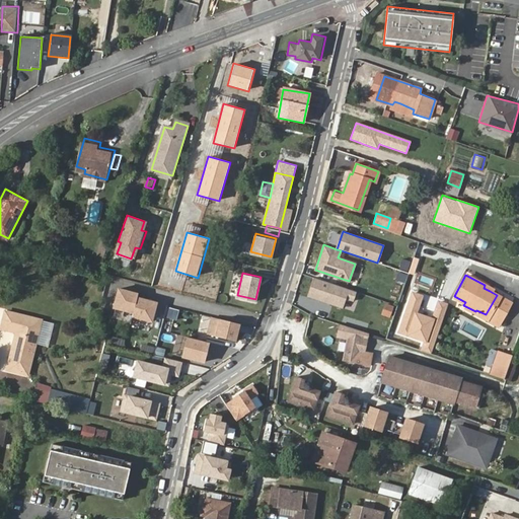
[(356,291),(314,277),(308,295),(343,307),(346,298),(353,300),(356,291)]
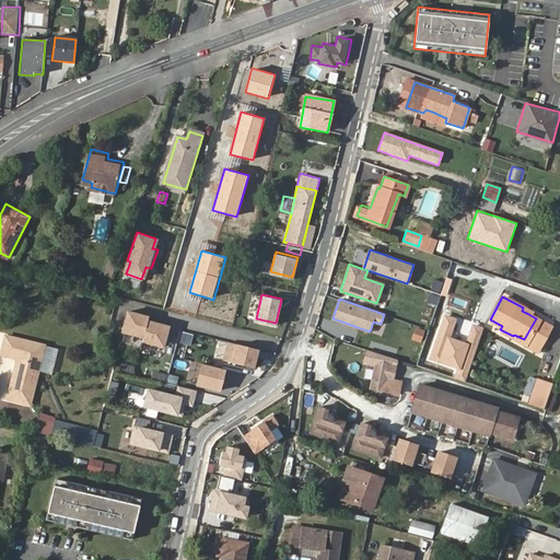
[(148,315),(127,310),(120,331),(142,337),(141,341),(162,347),(168,325),(147,318),(148,315)]
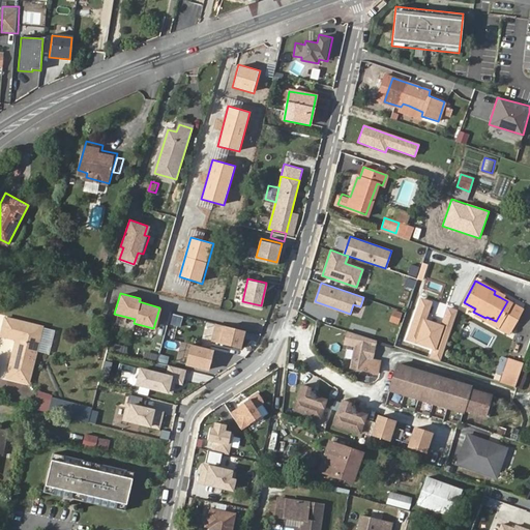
[(432,302),(420,298),(406,340),(434,349),(431,358),(440,361),(458,310),(446,305),(440,323),(427,319),(432,302)]
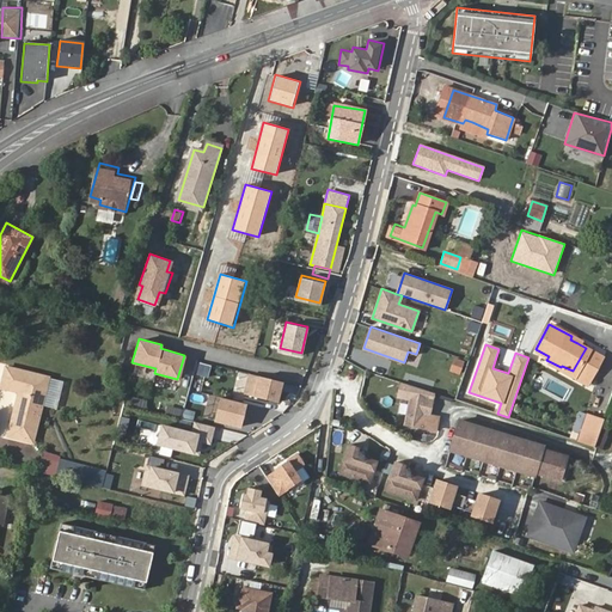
[(562,366),(561,367),(586,380),(600,355),(586,348),(573,371),(562,366)]
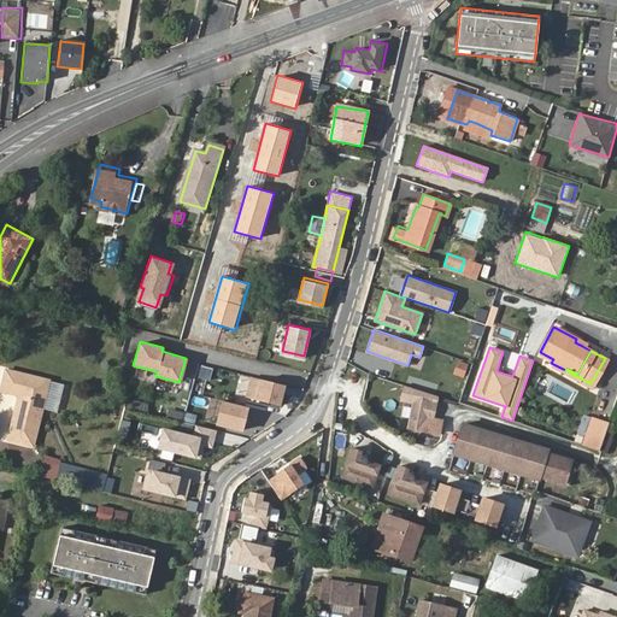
[(465,364),(457,360),(453,372),(462,375),(465,364)]
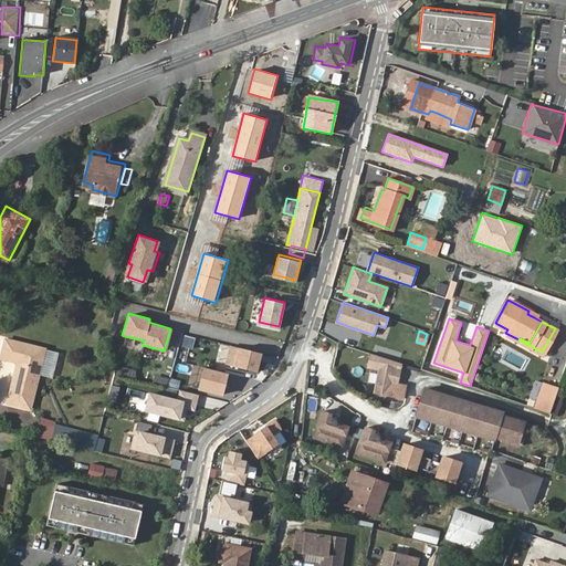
[(23,399),(33,401),(46,352),(7,341),(1,360),(18,365),(11,391),(24,395),(23,399)]
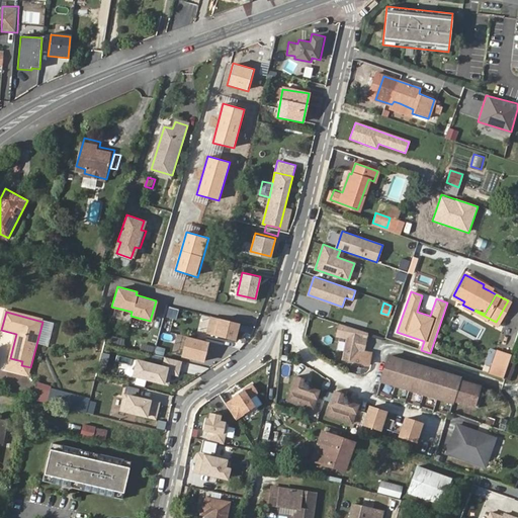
[(239,322),(211,315),(207,332),(235,339),(239,322)]
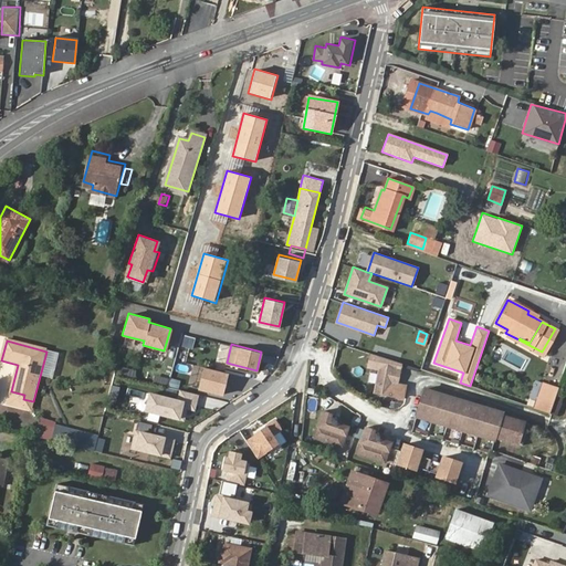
[(396,383),(399,362),(370,352),(367,368),(377,369),(373,390),(402,396),(405,384),(396,383)]
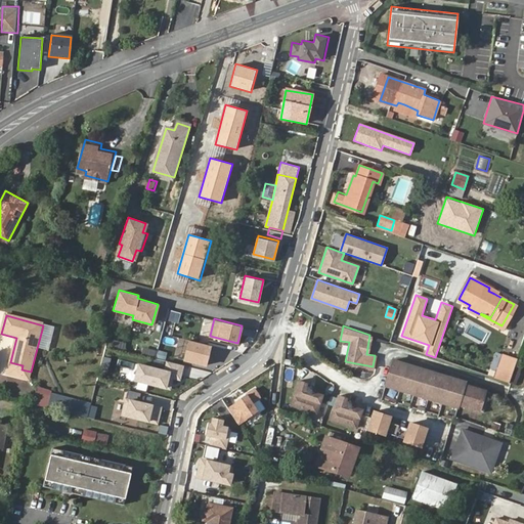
[(209,345),(187,339),(182,359),(204,364),(209,345)]
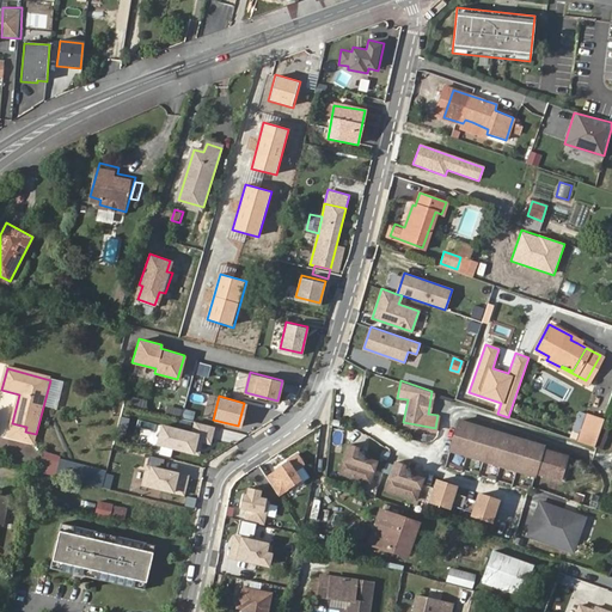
[(461,417),(451,446),(533,475),(534,471),(564,481),(573,459),(544,448),(545,446),(461,417)]
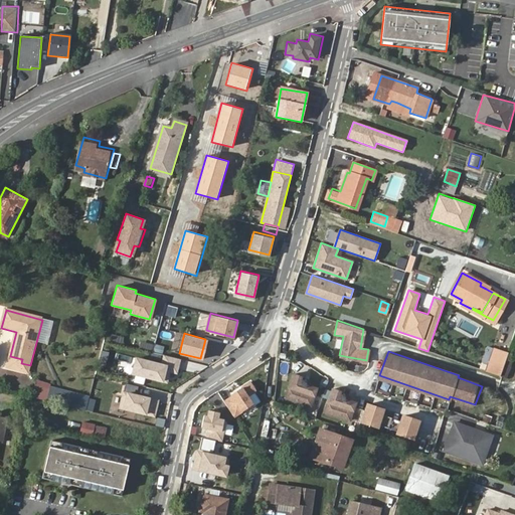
[(161,364),(135,358),(131,374),(163,382),(166,372),(178,375),(182,359),(164,354),(161,364)]
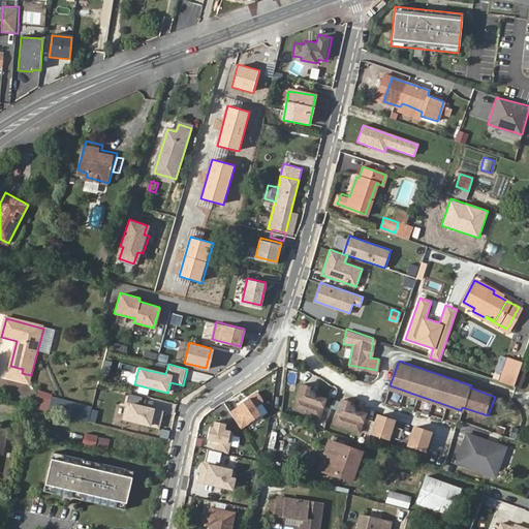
[(522,384),(526,371),(520,369),(515,382),(522,384)]
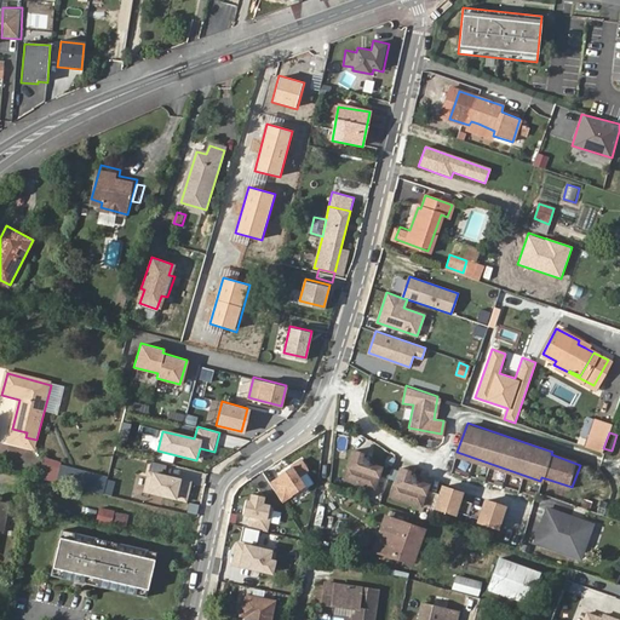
[(26,437),(11,434),(7,445),(22,448),(26,437)]
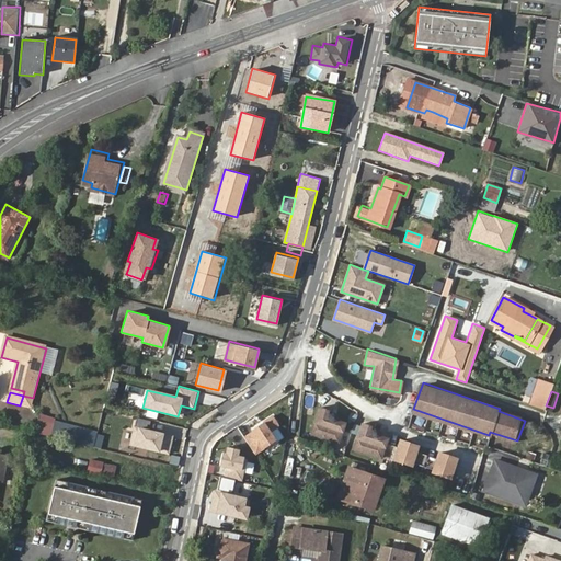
[(30,408),(33,398),(23,396),(20,405),(30,408)]
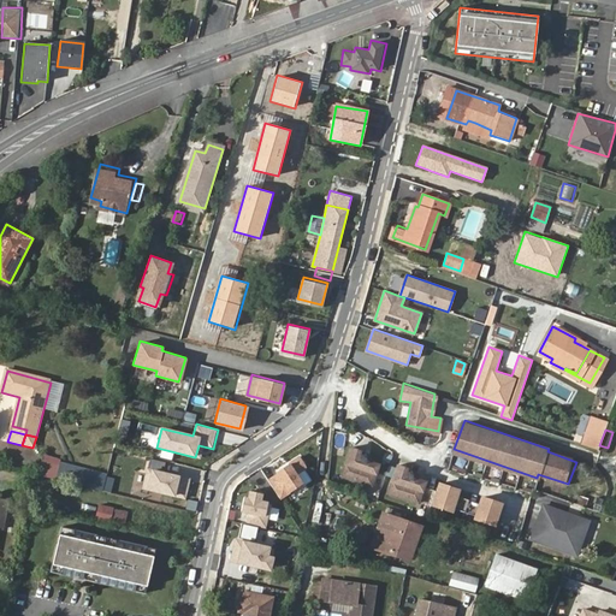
[(372,481),(379,460),(371,457),(372,454),(369,450),(366,448),(362,450),(360,449),(360,446),(351,443),(343,467),(344,472),(372,481)]
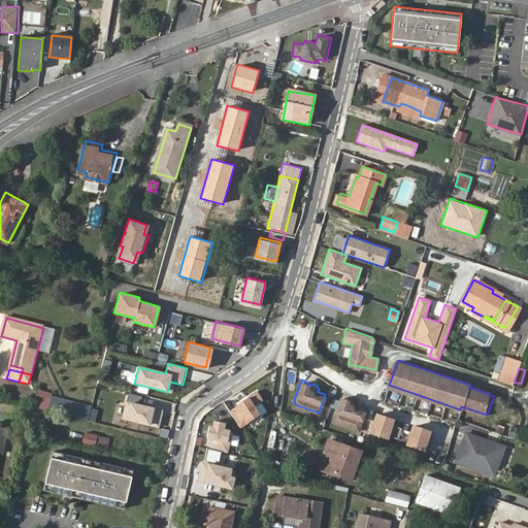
[(9,395),(23,398),(25,391),(11,387),(9,395)]
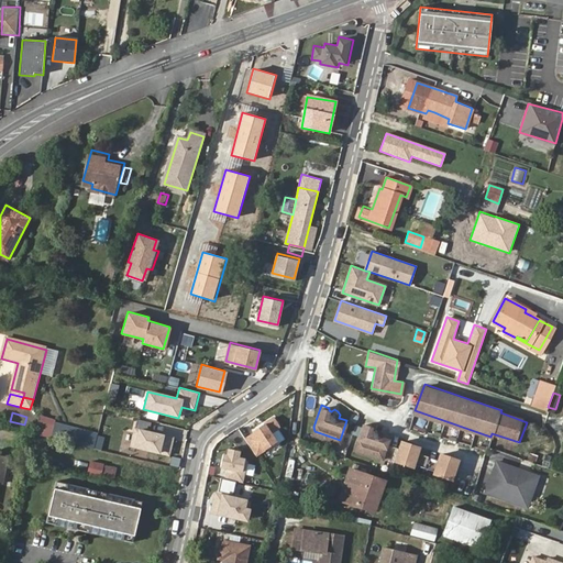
[(279,422),(275,415),(253,428),(255,431),(245,437),(256,452),(276,440),(271,431),(279,426),(279,422)]
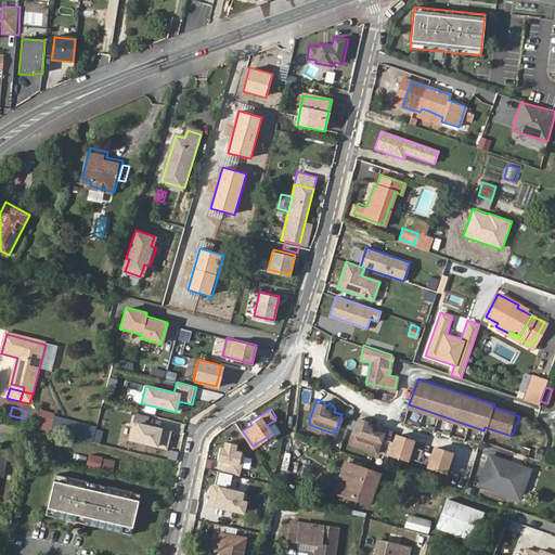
[(376,451),(383,431),(375,429),(376,426),(375,422),(372,421),(369,423),(365,422),(366,420),(358,416),(350,438),(352,442),(376,451)]
